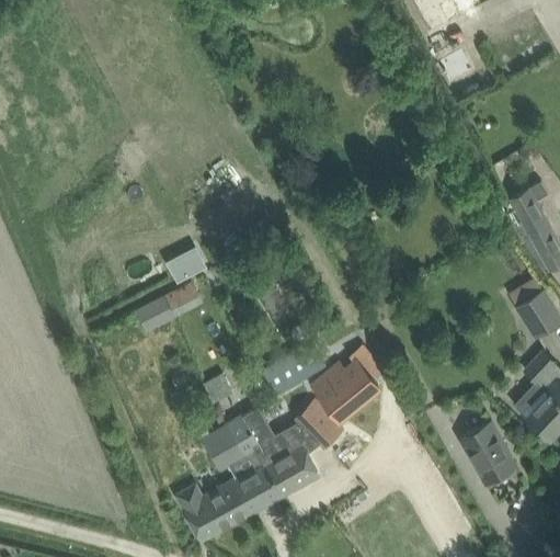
[(410,0),(430,35),(448,25),(461,18),(453,2),(452,0),(410,0)]
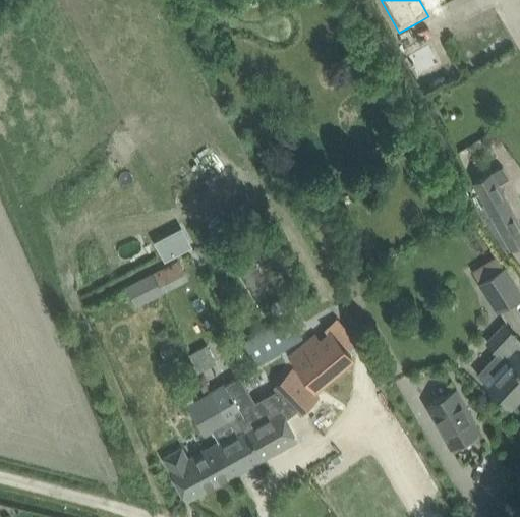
[(439,67),(427,48),(405,60),(416,79),(439,67)]
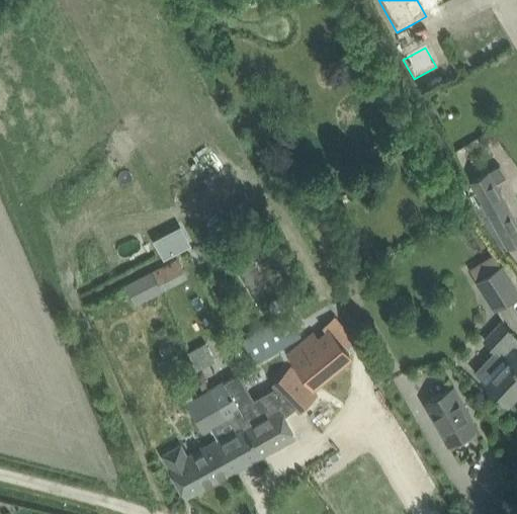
[(465,187),(468,193),(465,194),(471,204),(481,221),(488,217),(489,220),(505,249),(507,251),(516,245),(516,228),(505,206),(494,186),(505,180),(501,172),(499,169),(488,175),(469,184),(465,187)]
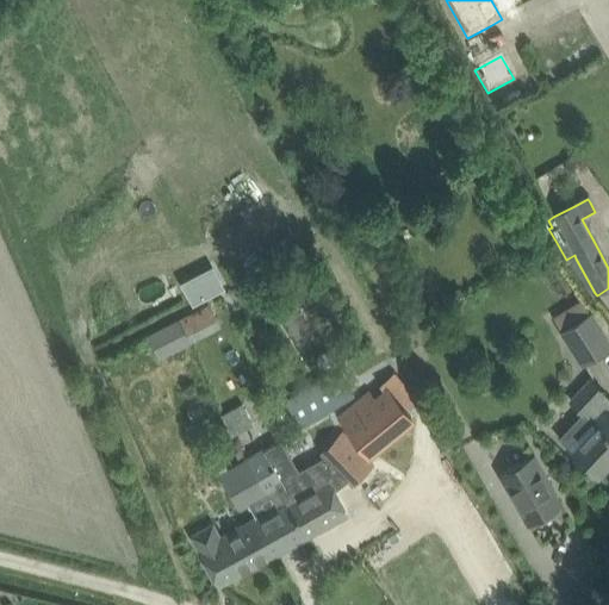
[(212,269),(179,286),(192,310),(224,293),(212,269)]
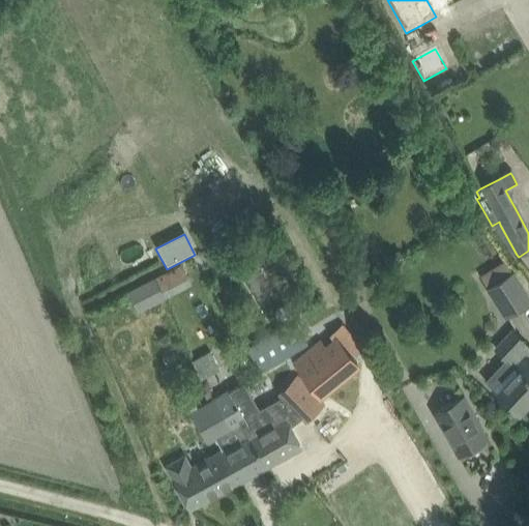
[(483,286),(513,271),(508,262),(479,276),(483,286)]
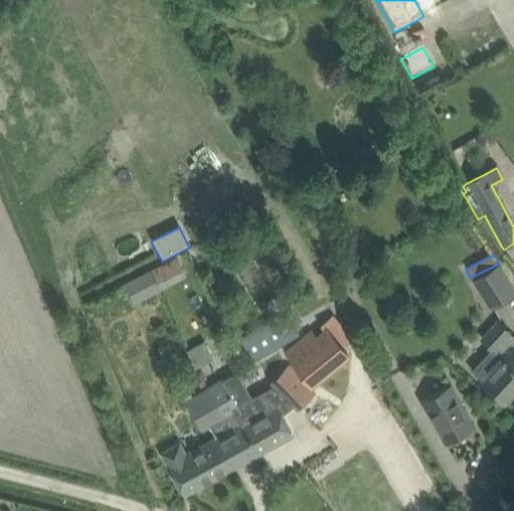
[(175,261),(151,273),(160,291),(184,279),(175,261)]
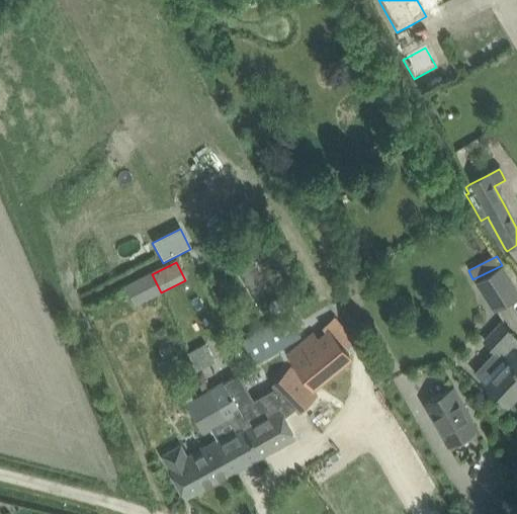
[(516,296),(516,294),(501,269),(477,284),(494,312),(516,296)]
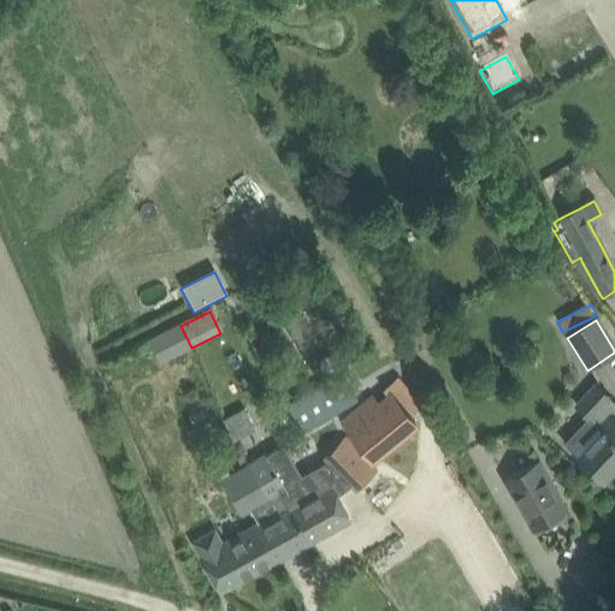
[(341,375),(288,408),(302,432),(355,399),(341,375)]
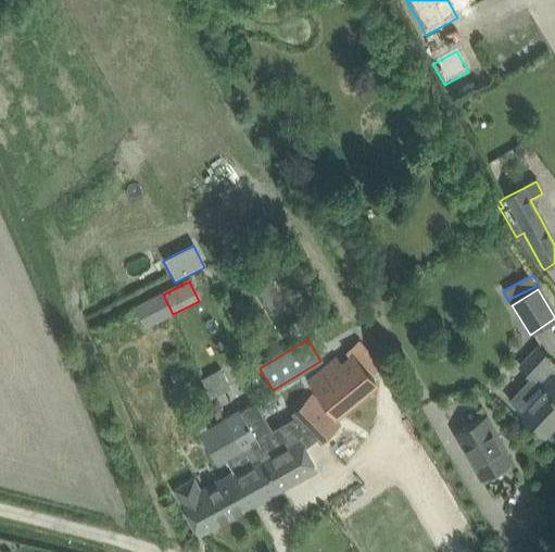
[(336,363),(310,385),(336,416),(375,385),(366,375),(375,367),(357,347),(348,355),(351,360),(340,368),(336,363)]
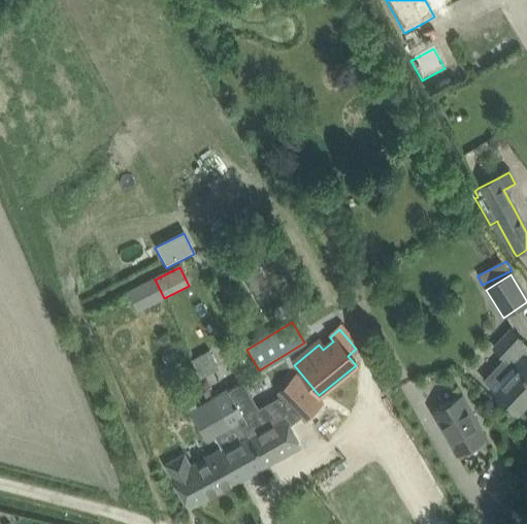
[(516,371),(494,394),(505,405),(504,406),(507,410),(508,408),(515,414),(526,400),(526,348),(511,332),(493,351),(516,371)]
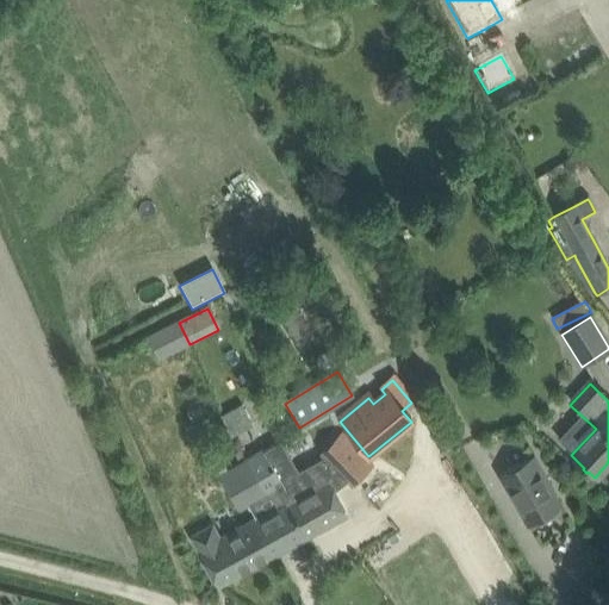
[(337,441),(322,456),(325,460),(347,482),(352,488),(372,469),(341,437),(340,437),(337,441)]
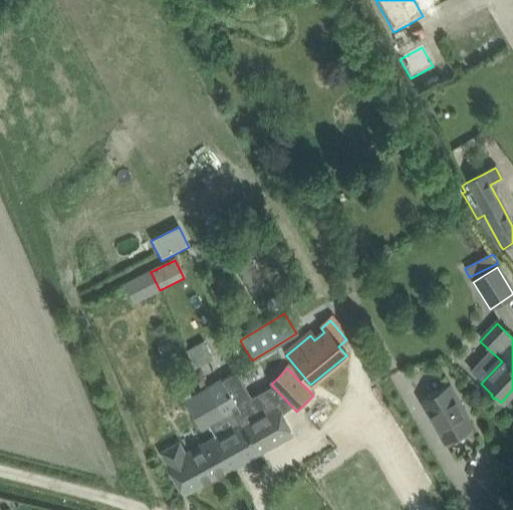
[(229,472),(260,455),(238,415),(239,414),(237,410),(222,383),(208,391),(225,421),(208,430),(214,440),(212,441),(212,442),(229,472)]
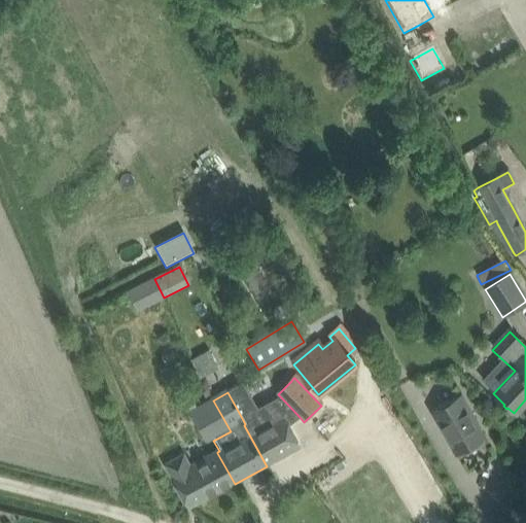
[(281,397),(243,420),(245,424),(244,425),(267,466),(300,448),(290,430),(288,427),(300,417),(281,397)]
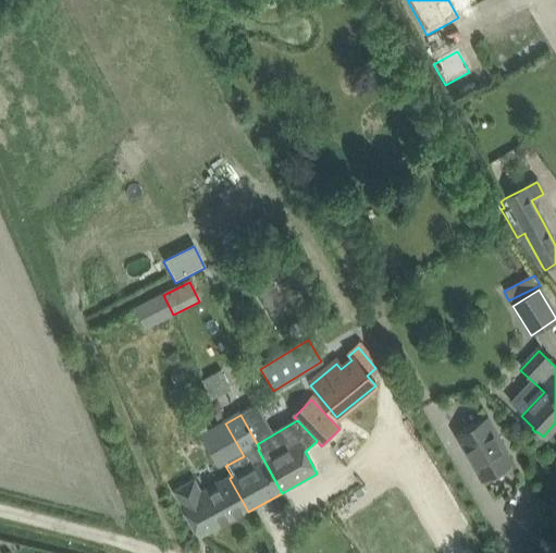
[(482,482),(513,465),(486,420),(456,438),(482,482)]
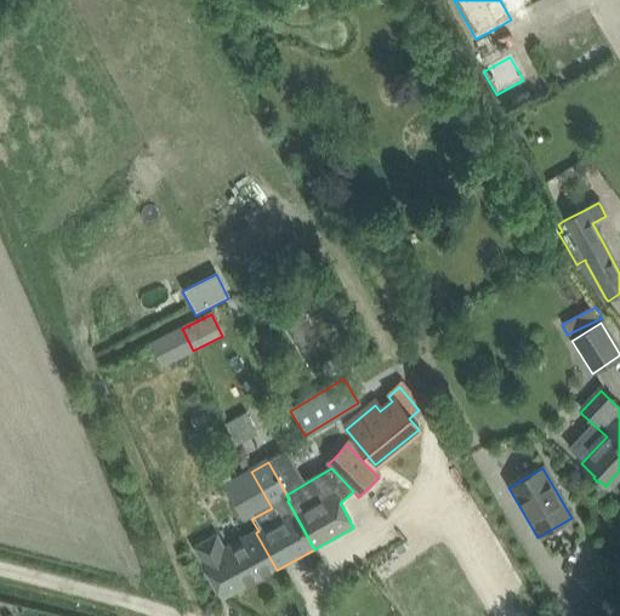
[(272,508),(251,472),(223,486),(244,523),(252,518),(272,508)]
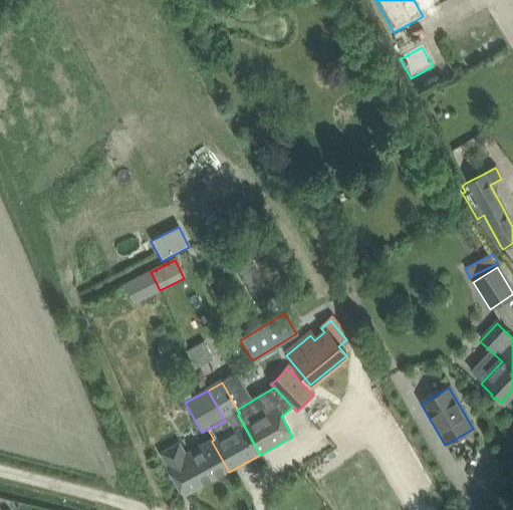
[(184,497),(229,472),(212,442),(185,457),(179,446),(161,455),(184,497)]
